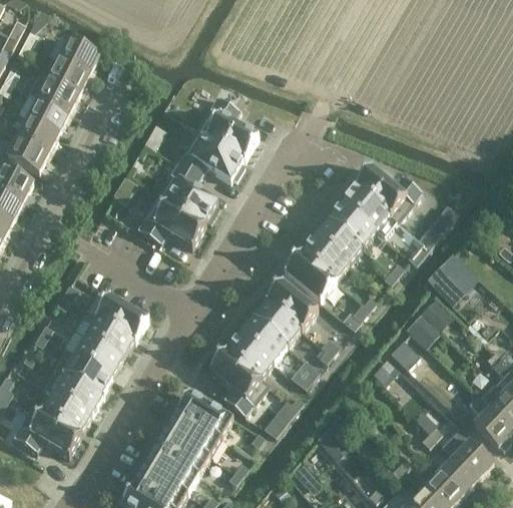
[(8,35),(16,39),(24,25),(15,21),(8,35)]
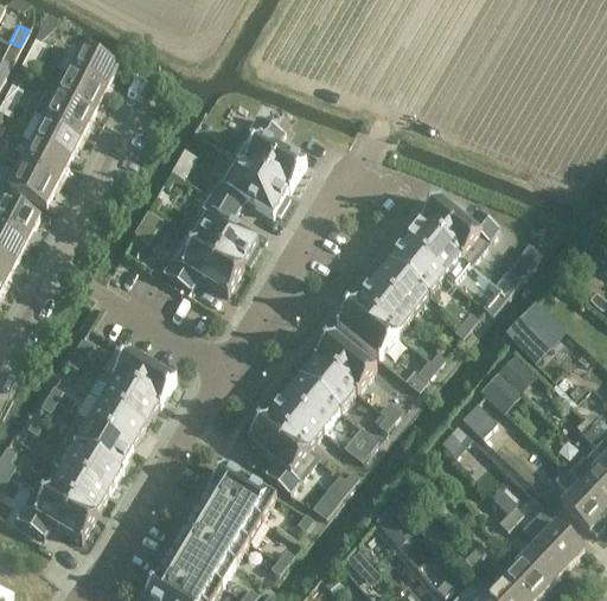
[(29,51),(39,57),(46,44),(34,38),(29,51)]
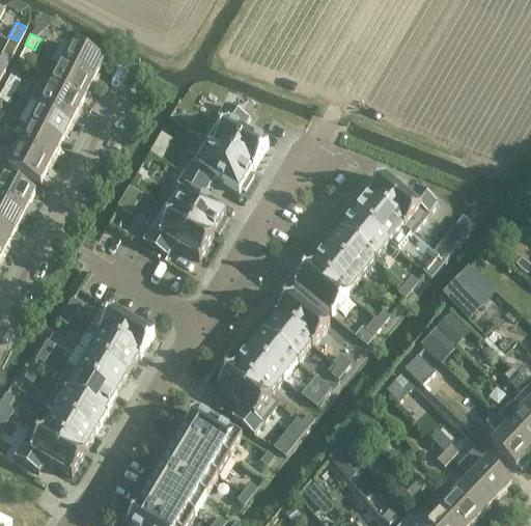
[(0,51),(9,55),(17,40),(8,36),(0,51)]
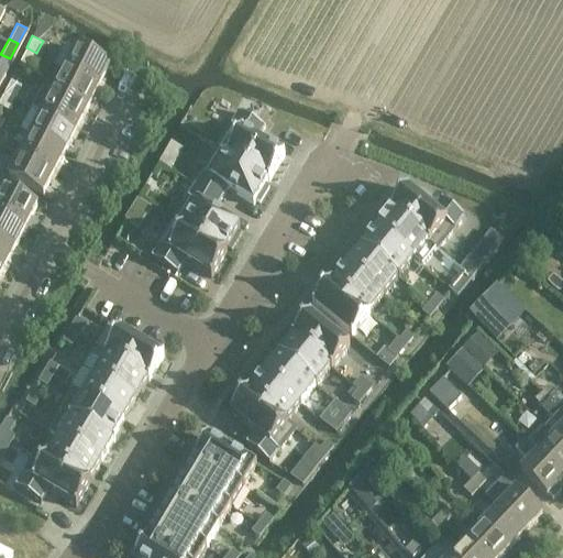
[(73,45),(64,41),(53,62),(62,66),(97,84),(108,63),(73,44),(73,45)]
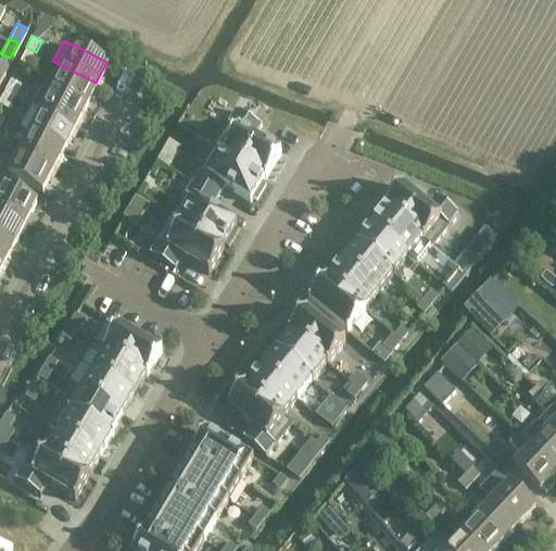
[(29,64),(36,52),(26,47),(19,59),(29,64)]
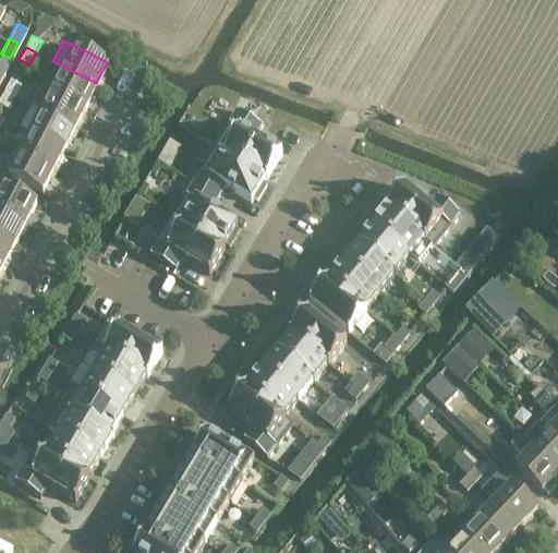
[(50,86),(85,105),(96,83),(61,65),(50,86)]
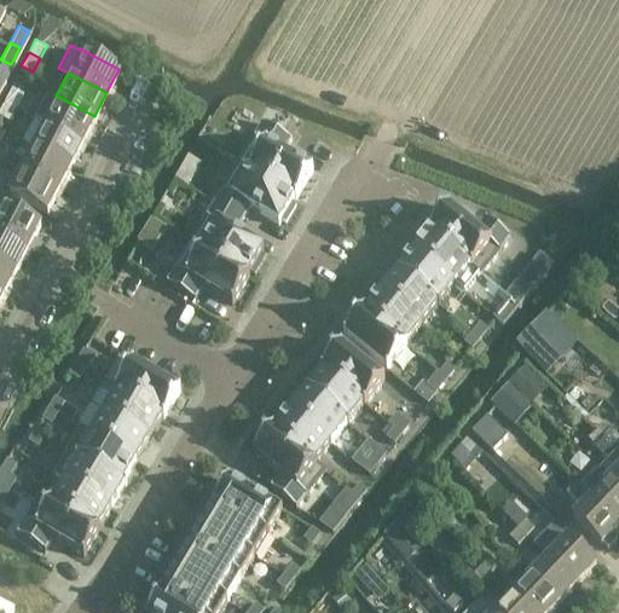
[(11,85),(5,98),(16,104),(23,91),(11,85)]
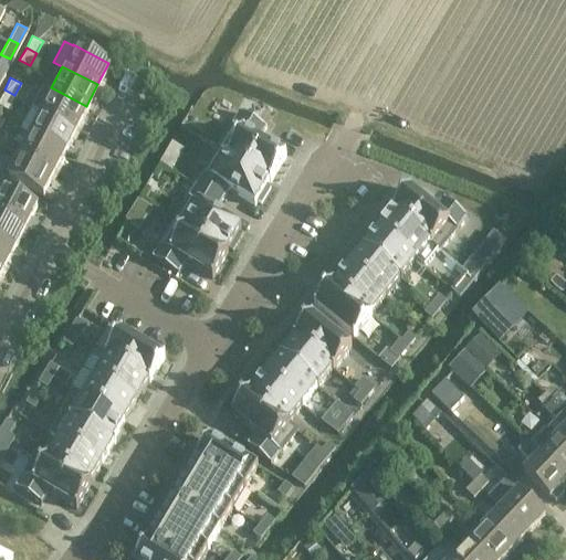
[(51,87),(40,108),(75,127),(86,106),(51,87)]
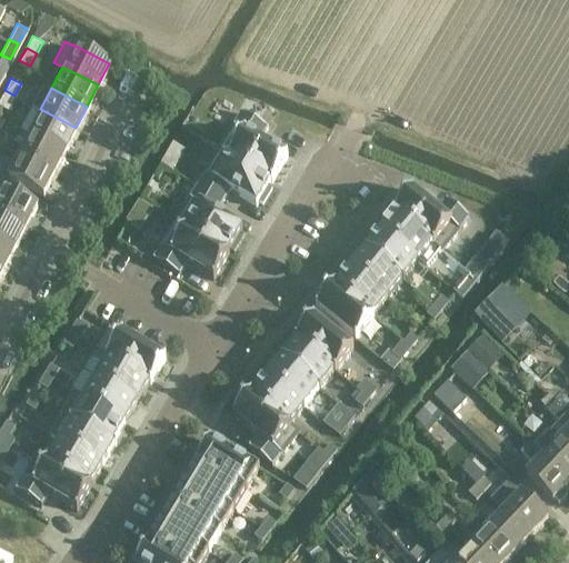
[(0,98),(0,104),(8,109),(15,96),(5,90),(0,98)]
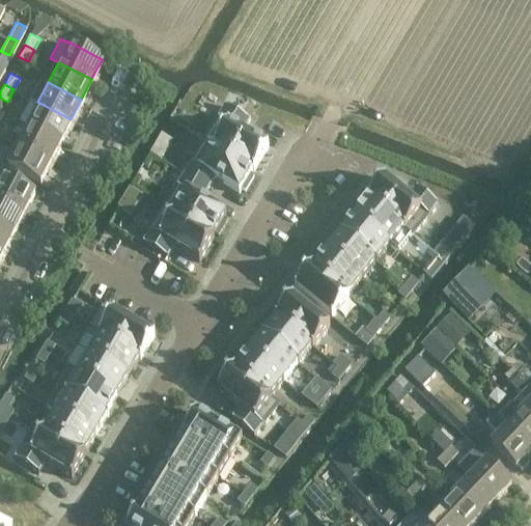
[(60,139),(71,119),(37,102),(37,103),(29,98),(19,117),(27,121),(60,139)]
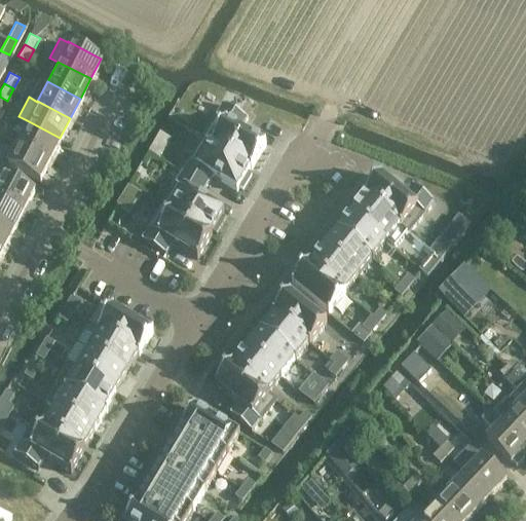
[(227,97),(220,108),(230,114),(216,137),(254,161),(268,139),(243,122),(251,111),(227,97)]
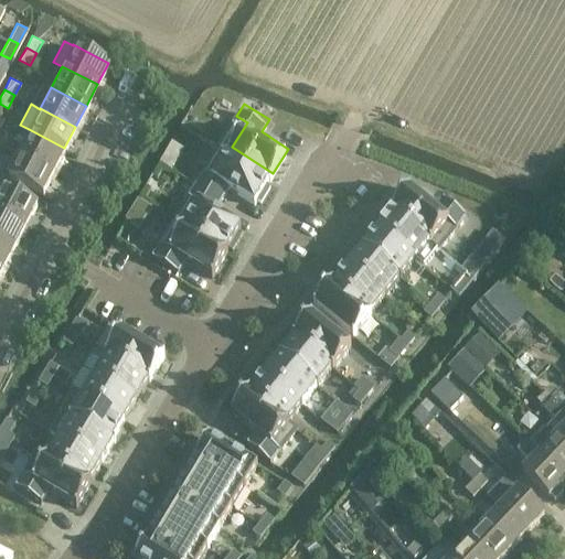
[(18,150),(53,169),(64,148),(29,129),(18,150)]
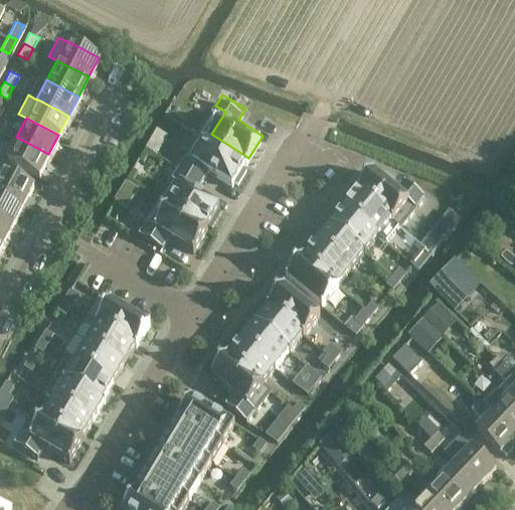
[(248,158),(211,134),(197,157),(187,150),(180,162),(203,176),(210,165),(234,180),(248,158)]
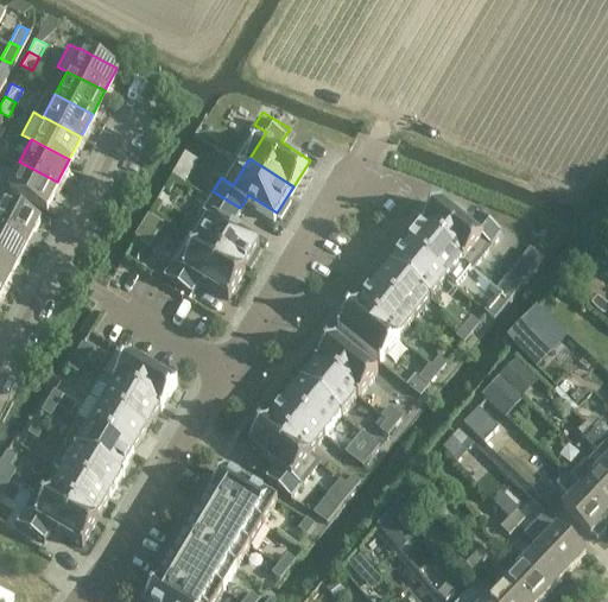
[(7,185),(45,206),(57,182),(19,162),(7,185)]
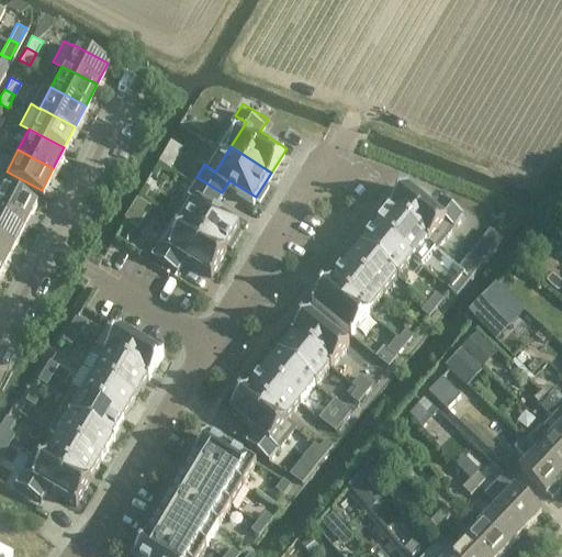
[(419,168),(403,188),(440,219),(457,199),(419,168)]
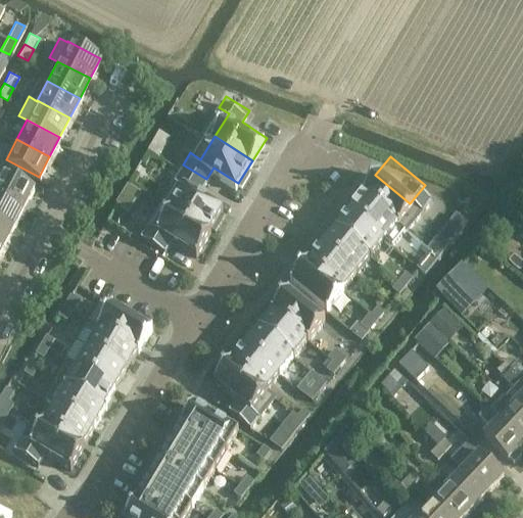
[(206,179),(183,165),(176,177),(186,183),(172,205),(209,229),(224,206),(199,191),(206,179)]
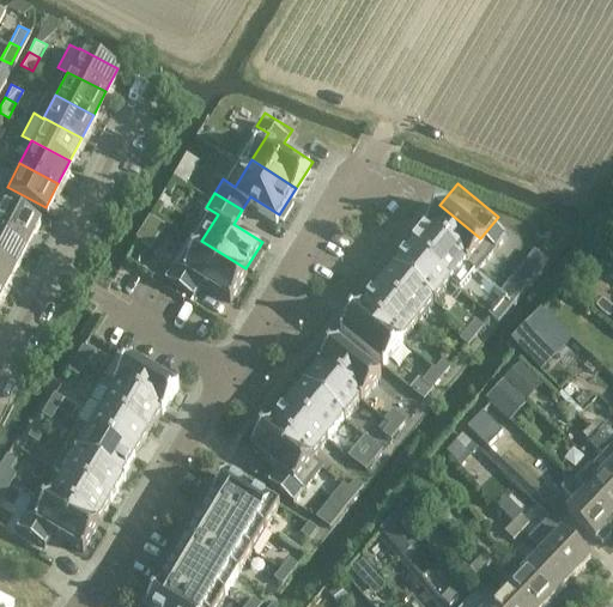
[(1,200),(0,200),(0,229),(26,243),(40,219),(1,200)]
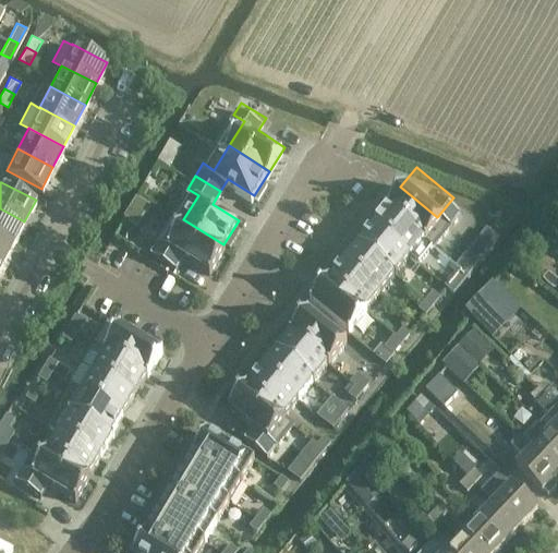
[(384,207),(421,238),(437,217),(400,187),(384,207)]
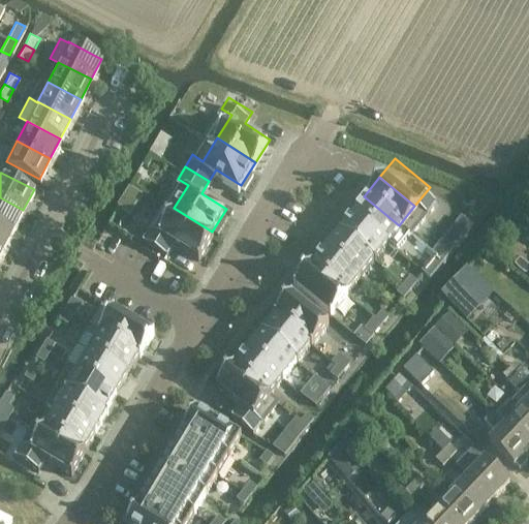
[(347,216),(381,245),(399,225),(364,196),(347,216)]
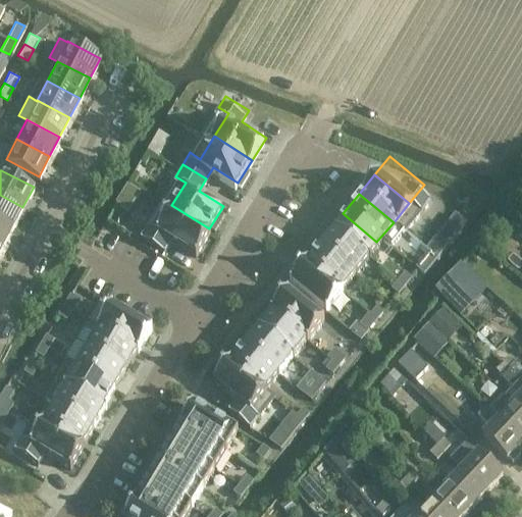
[(0,219),(12,226),(22,207),(0,195),(0,219)]
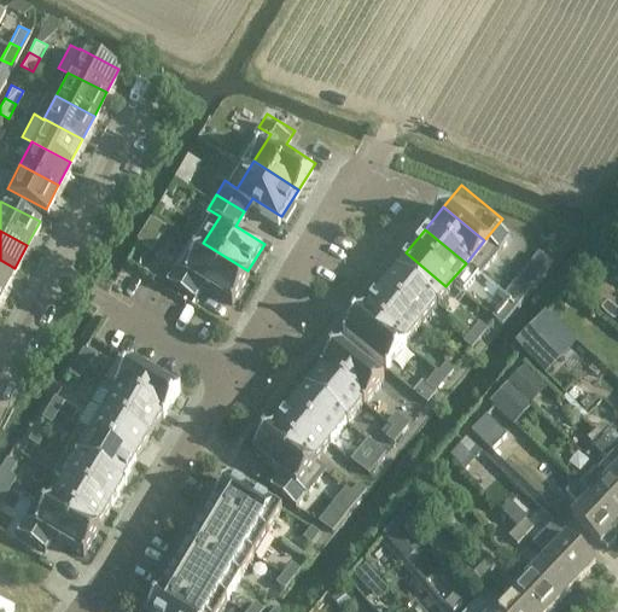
[(231,297),(248,270),(203,243),(186,269),(174,262),(165,275),(193,293),(202,279),(231,297)]
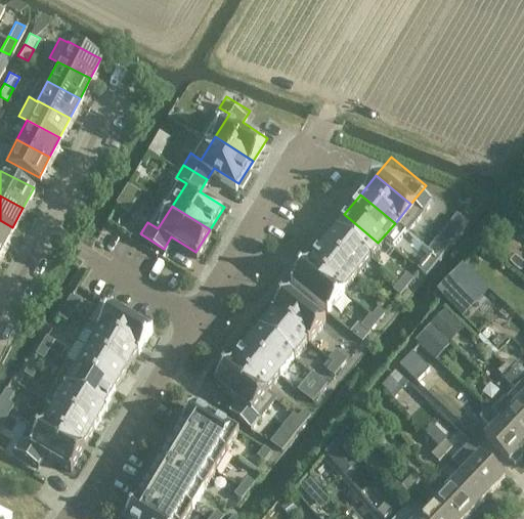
[(344,214),(329,232),(362,261),(378,243),(344,214)]
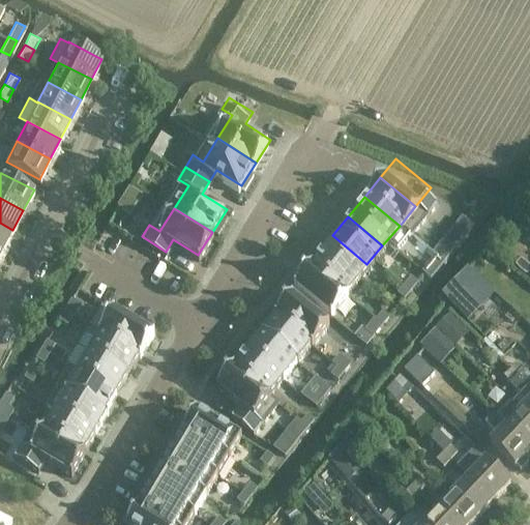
[(0,248),(2,250),(12,230),(0,223),(0,248)]
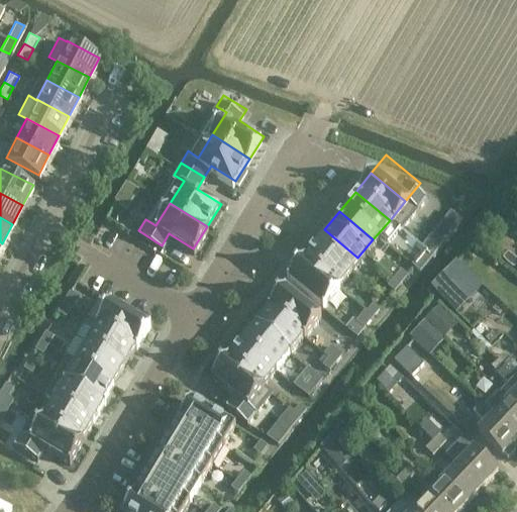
[(321,227),(305,246),(343,279),(358,260),(357,258),(324,229),(321,227)]
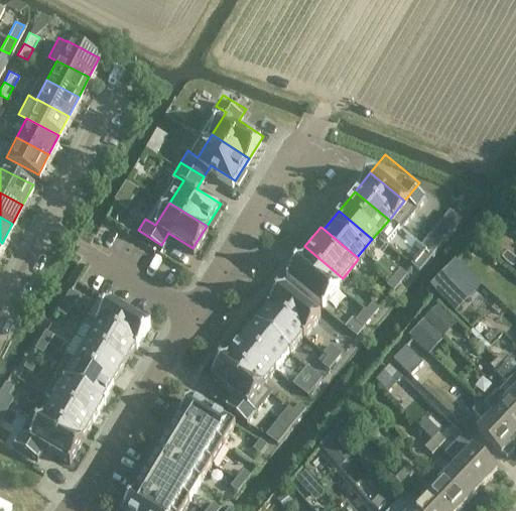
[(432,252),(440,242),(431,235),(423,245),(432,252)]
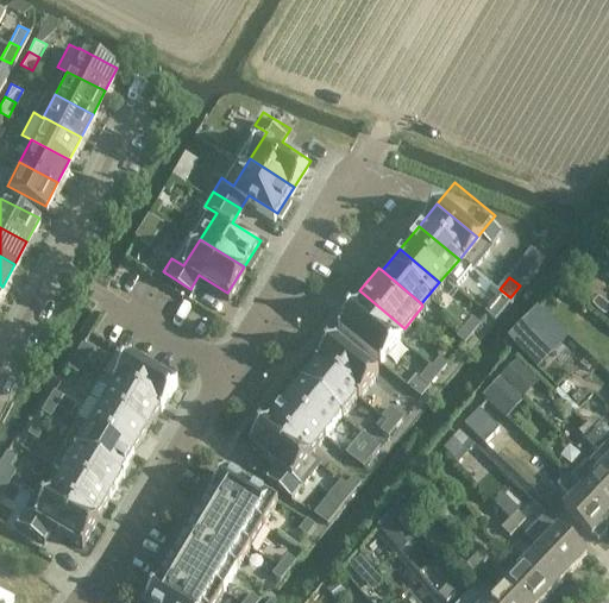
[(510,297),(500,289),(484,308),(495,316),(510,297)]
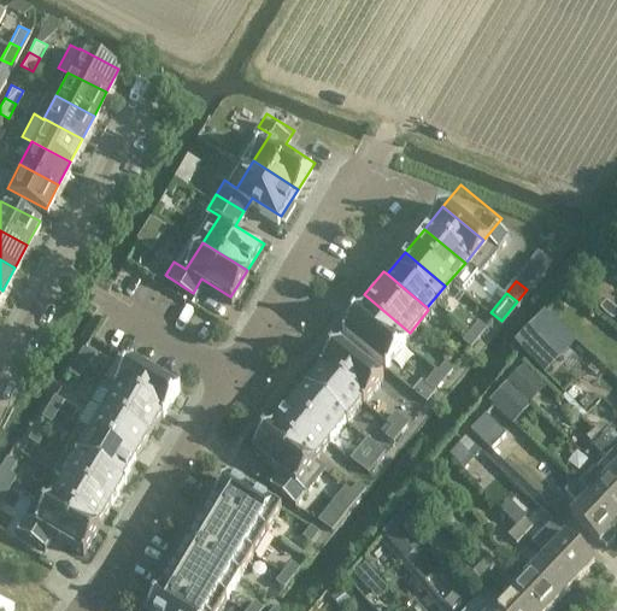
[(348,312),(330,335),(331,336),(374,371),(376,372),(395,348),(348,312)]
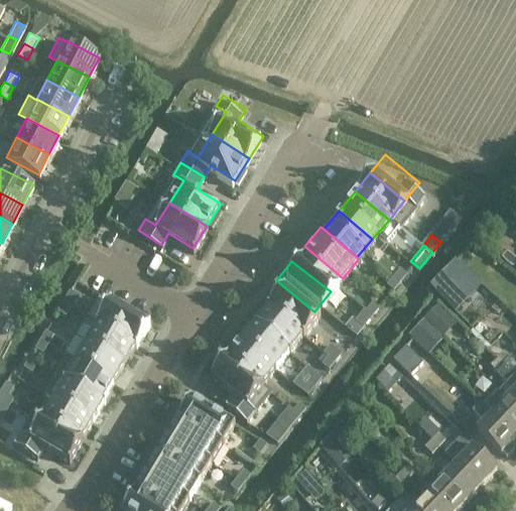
[(399,266),(393,274),(400,280),(406,272),(399,266)]
